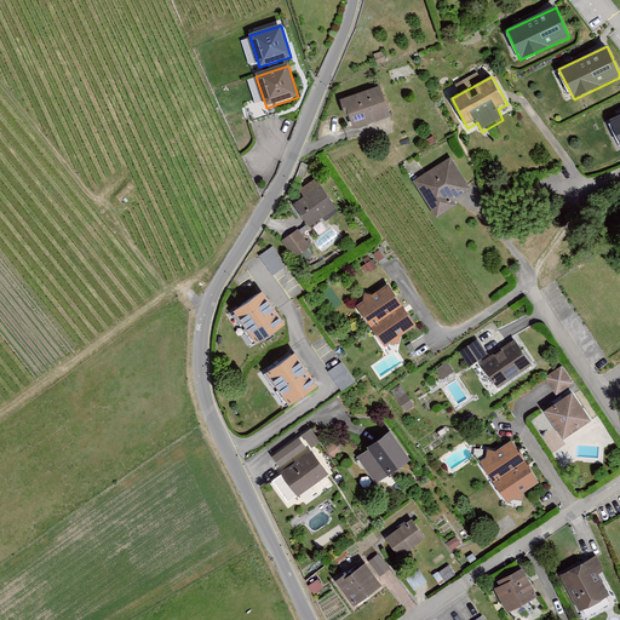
[(382,89),(342,102),(348,119),(350,118),(355,131),(391,119),(382,89)]
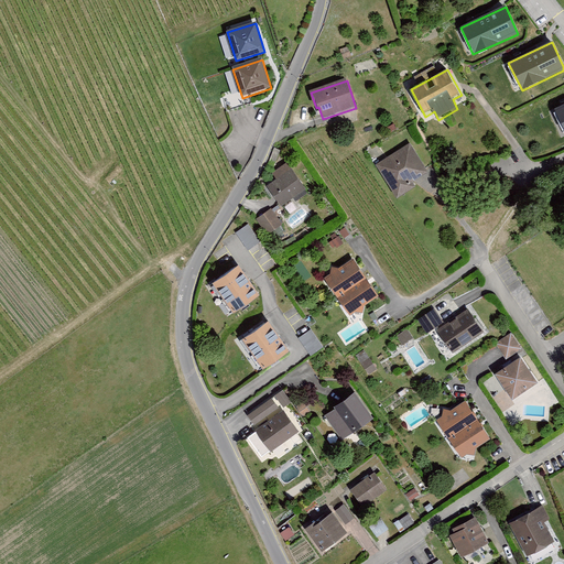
[(377,166),(398,201),(419,187),(415,183),(430,173),(412,144),(377,166)]
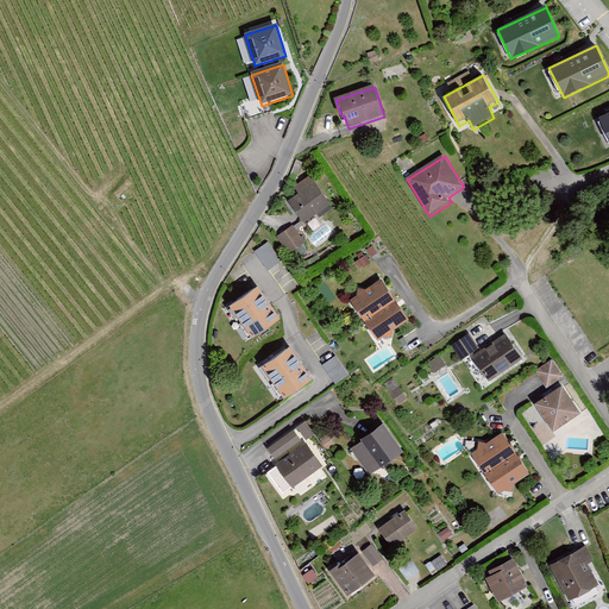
[(296,159),(289,180),(296,182),(303,163),(296,159)]
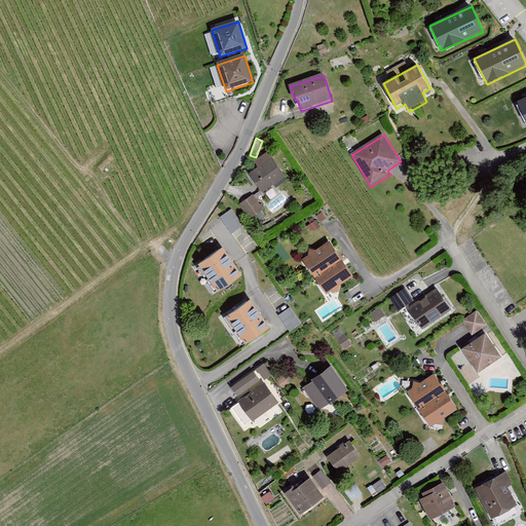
[(252,174),(264,192),(286,178),(269,153),(256,162),(259,167),(252,174)]
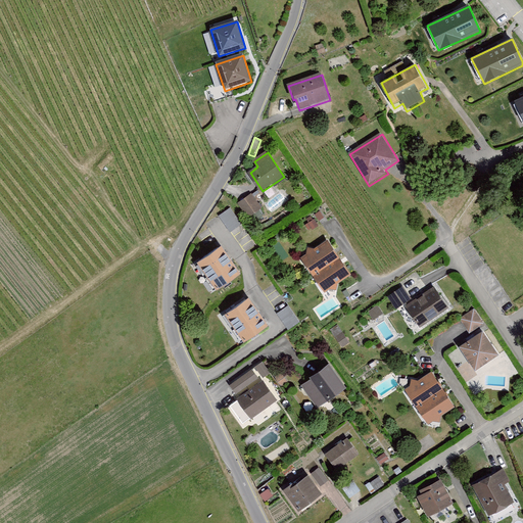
[(239,204),(249,218),(260,209),(251,196),(239,204)]
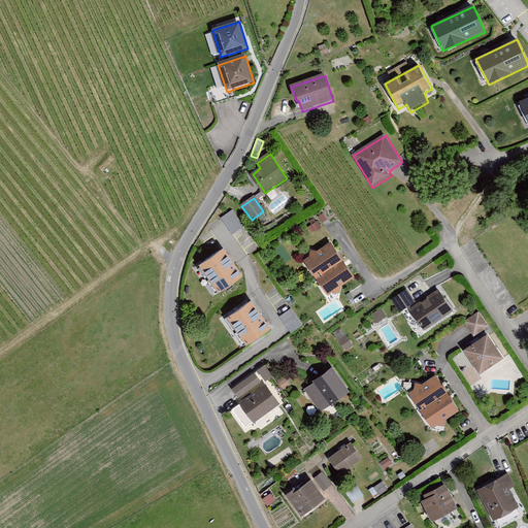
[(232,210),(222,219),(233,235),(244,227),(232,210)]
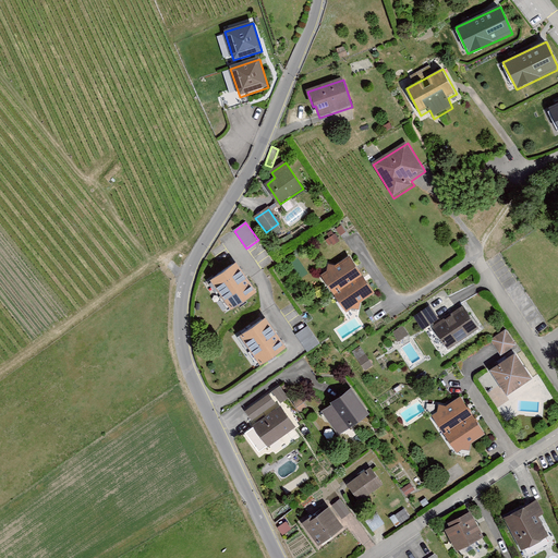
[(375,294),(351,258),(337,267),(329,265),(329,273),(323,277),(348,312),(352,310),(361,312),(361,303),(375,294)]
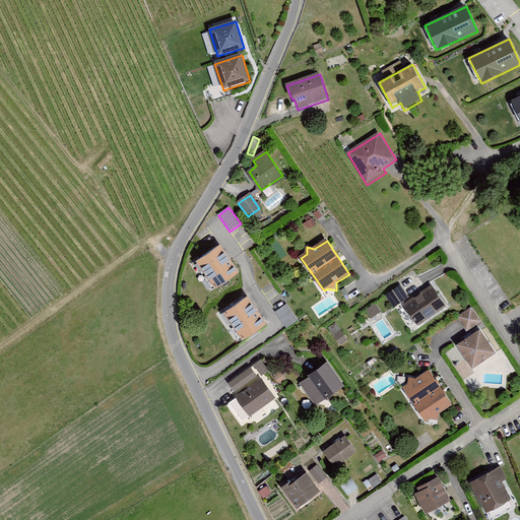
[(219,245),(195,261),(215,289),(240,273),(219,245)]
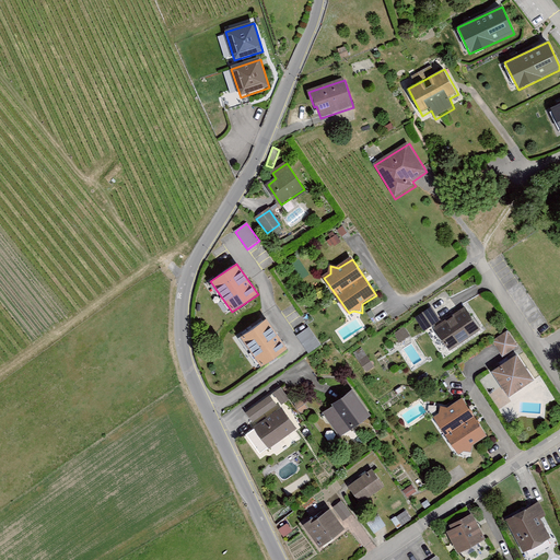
[(418,316),(426,330),(441,321),(432,307),(418,316)]
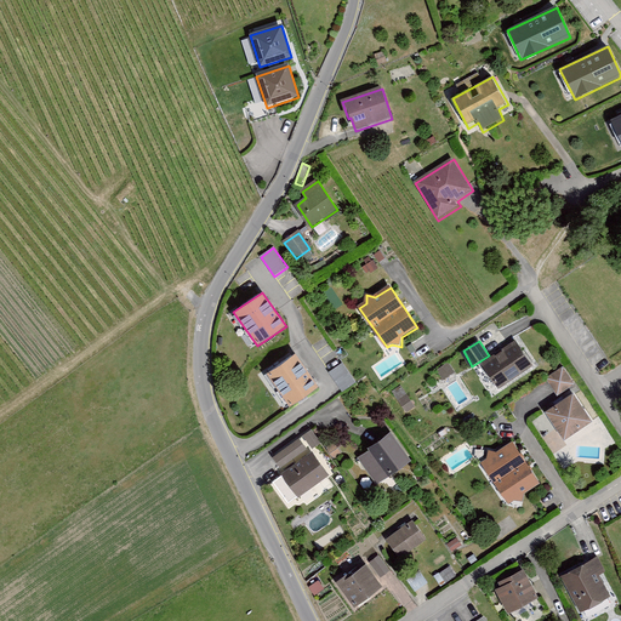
[(483,366),(501,391),(534,366),(516,342),(483,366)]
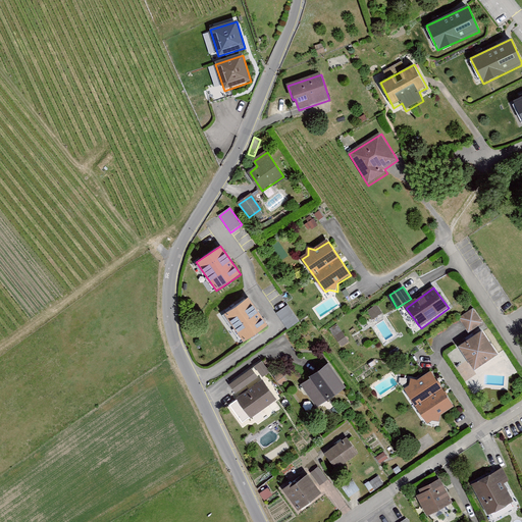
[(247,296),(222,314),(242,341),(267,322),(247,296)]
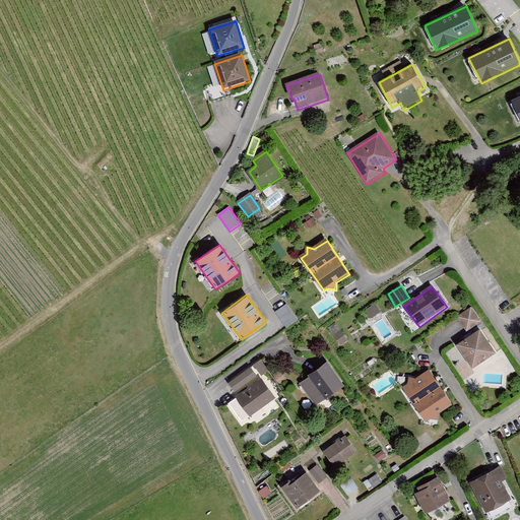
[(376,301),(365,309),(371,317),(382,310),(376,301)]
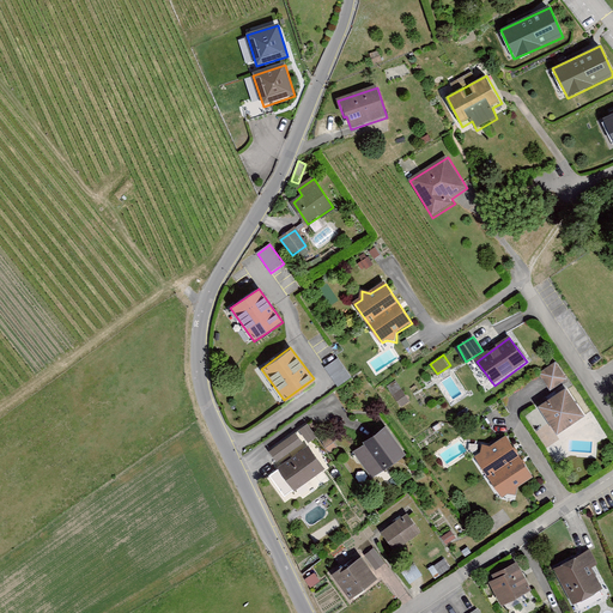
[(338,359),(325,369),(339,388),(351,378),(338,359)]
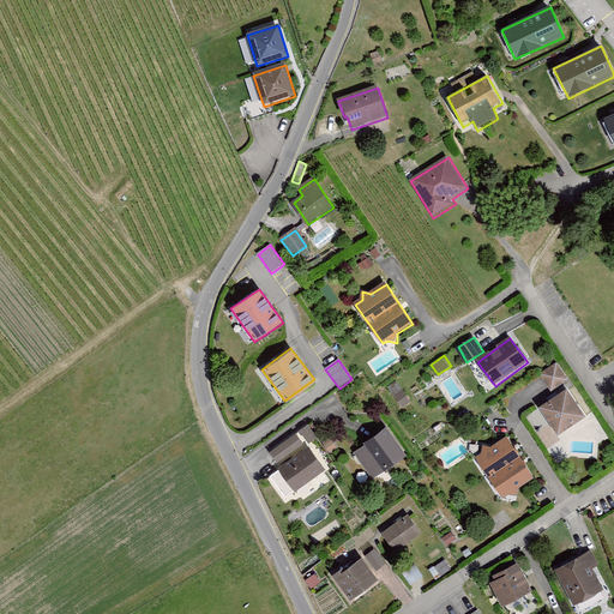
[(557,363),(539,375),(551,393),(569,381),(557,363)]
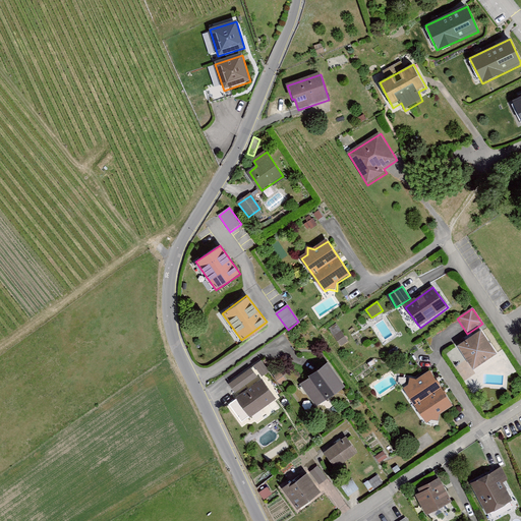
[(485,329),(459,347),(474,369),(501,352),(485,329)]
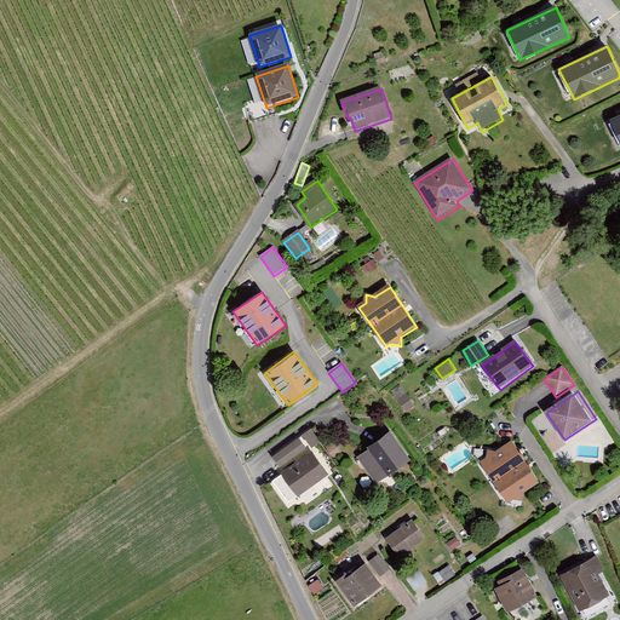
[(407,392),(397,399),(406,409),(414,403),(407,392)]
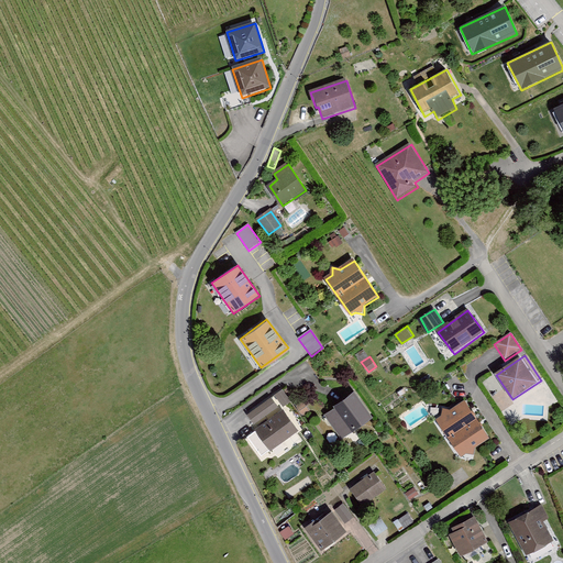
[(282,387),(275,393),(283,405),(290,399),(282,387)]
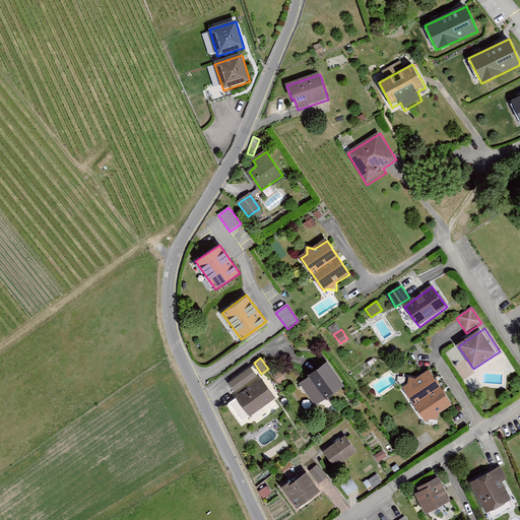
[(228,381),(235,390),(257,374),(251,364),(228,381)]
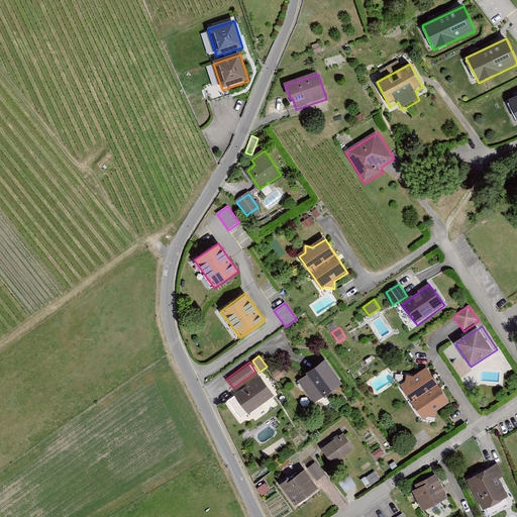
[(325,363),(296,383),(313,408),(342,388),(325,363)]
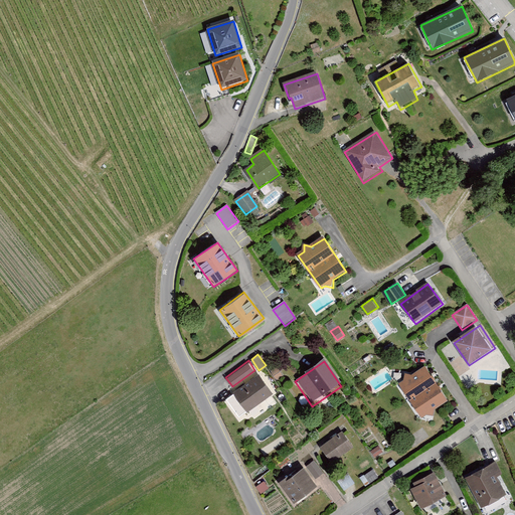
[(278,365),(271,369),(278,379),(285,375),(278,365)]
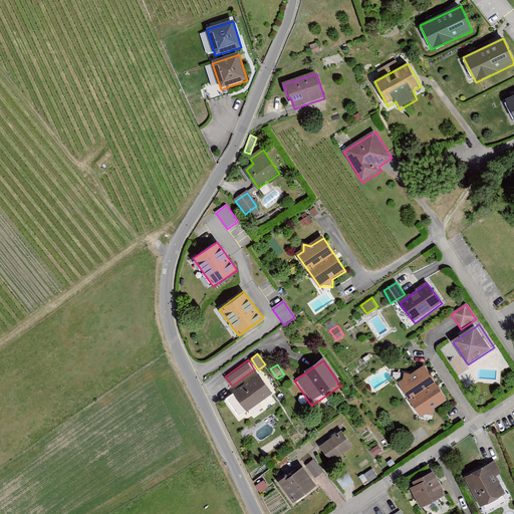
[(425,366),(400,383),(423,419),(448,402),(425,366)]
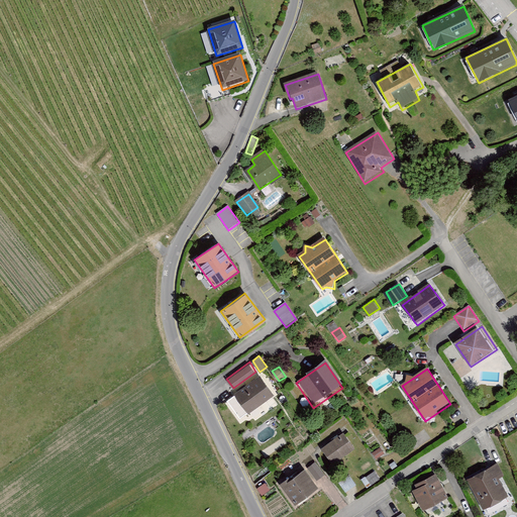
[(234,391),(248,411),(275,393),(261,373),(234,391)]
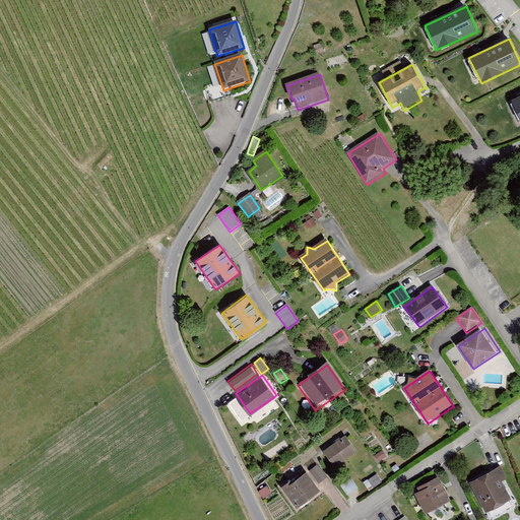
[(264,404),(269,413),(276,409),(271,400),(264,404)]
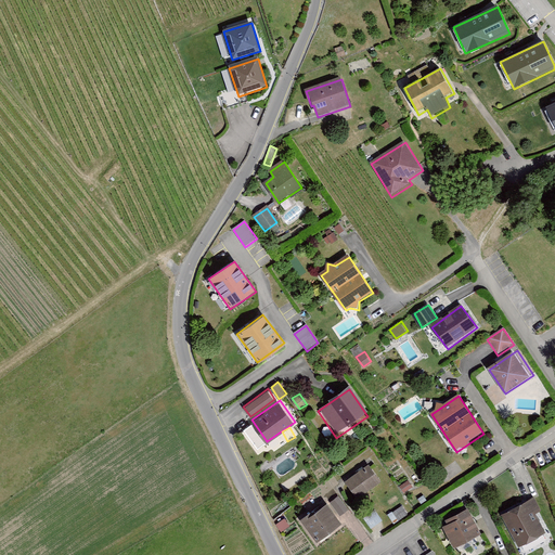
[(369,467),(345,485),(358,503),(382,486),(369,467)]
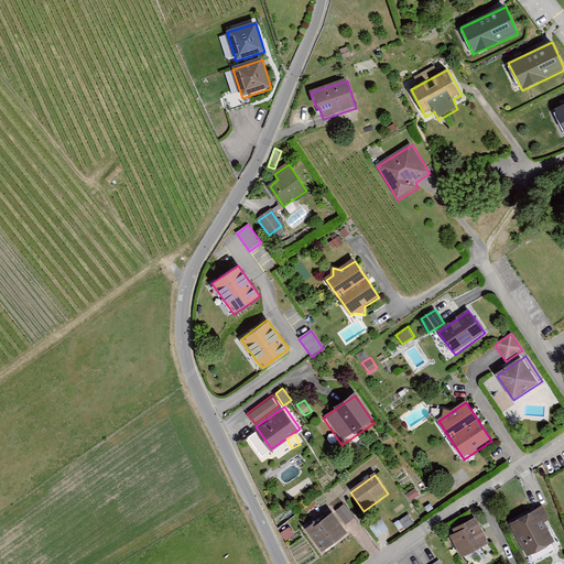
[(419,497),(414,490),(405,496),(410,502),(419,497)]
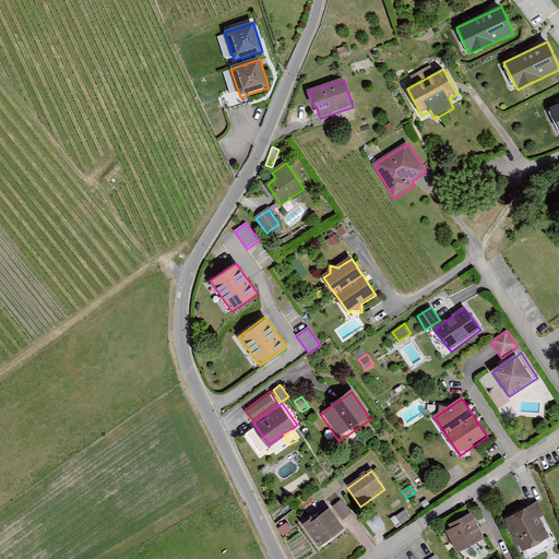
[(332,504),(342,519),(351,512),(341,498),(332,504)]
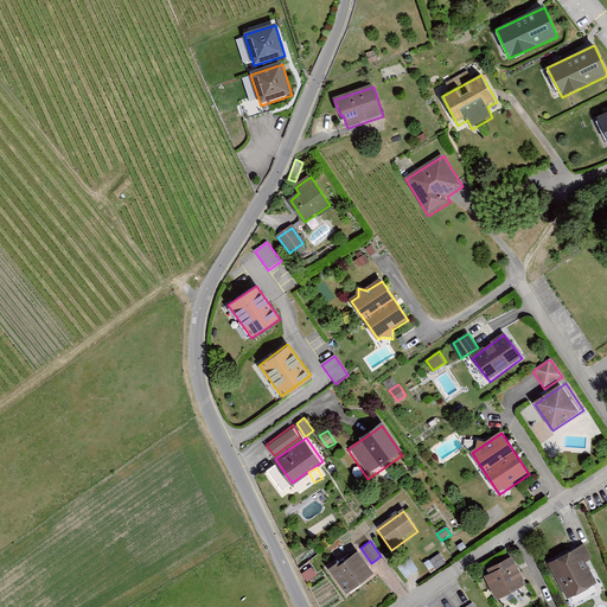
[(467,549),(462,543),(457,548),(461,554),(467,549)]
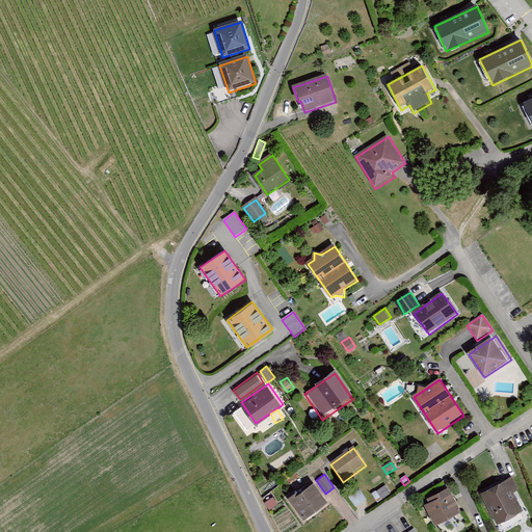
[(482,495),(499,525),(523,512),(512,495),(521,490),(514,477),(482,495)]
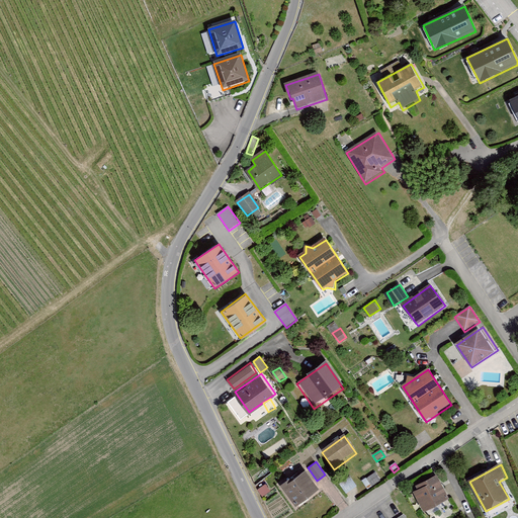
[(289,472),(279,480),(295,502),(319,485),(306,466),(292,477),(289,472)]
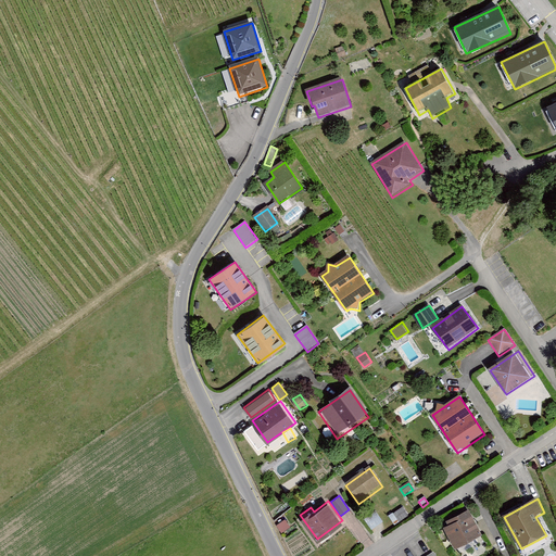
[(403,508),(389,518),(395,528),(411,518),(403,508)]
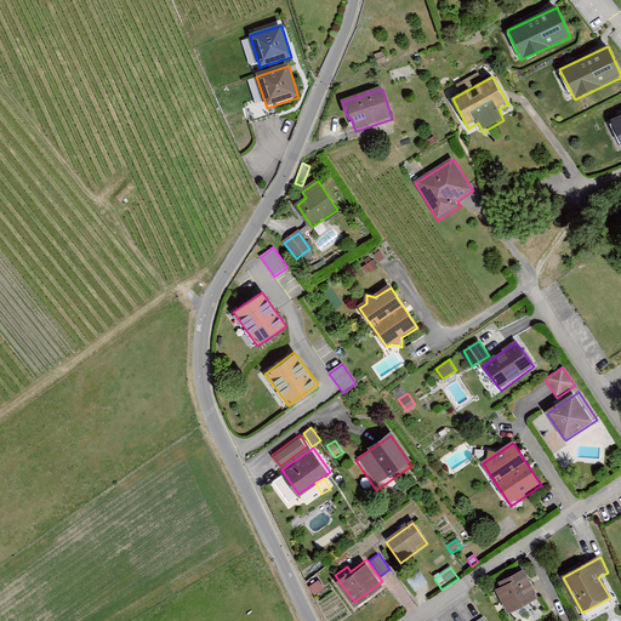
[(494,588),(507,615),(540,599),(527,573),(494,588)]
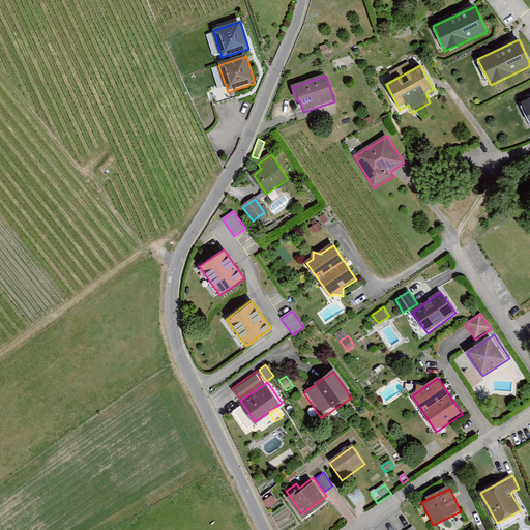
[(277,502),(271,494),(264,500),(269,507),(277,502)]
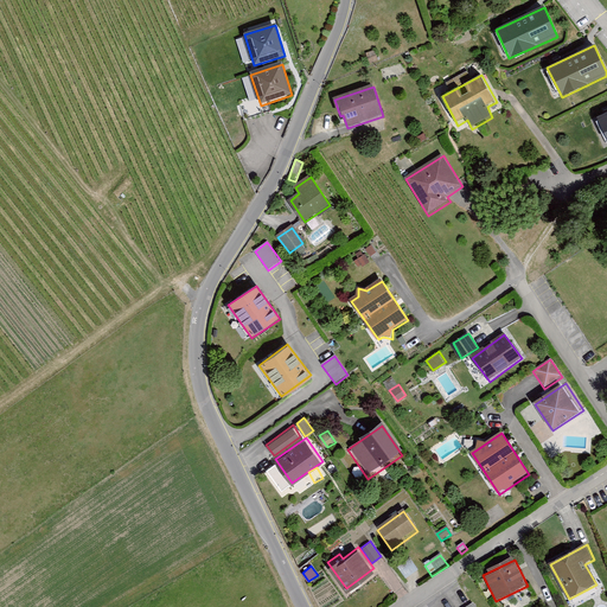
All buildings are outlined.
